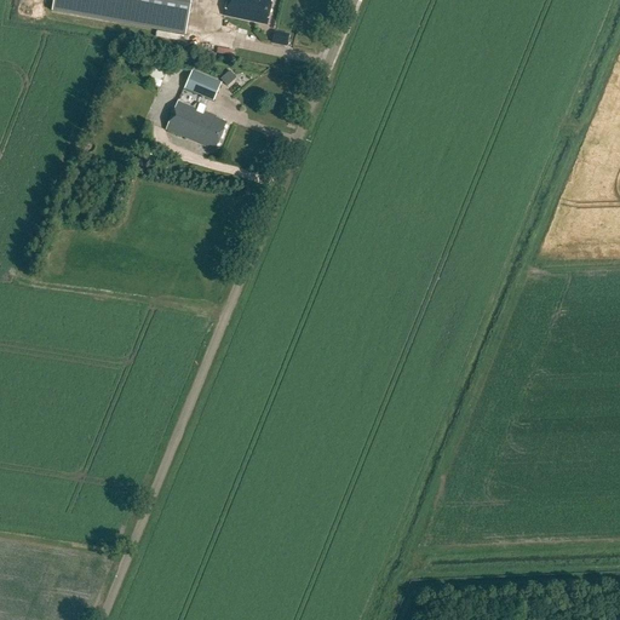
[(53,0),(52,12),(185,35),(190,0),(53,0)]
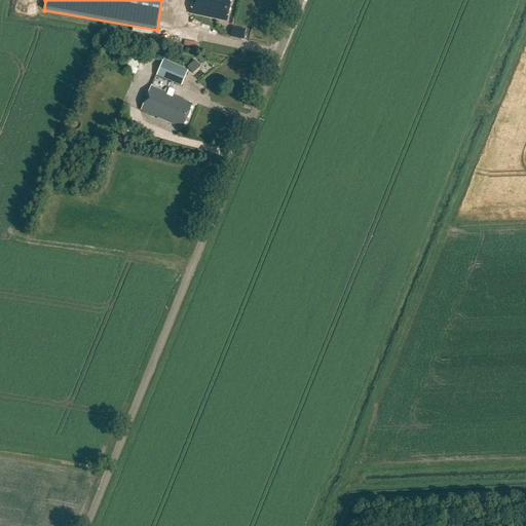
[(193,0),(190,14),(213,20),(213,19),(226,22),(230,0),(193,0)]
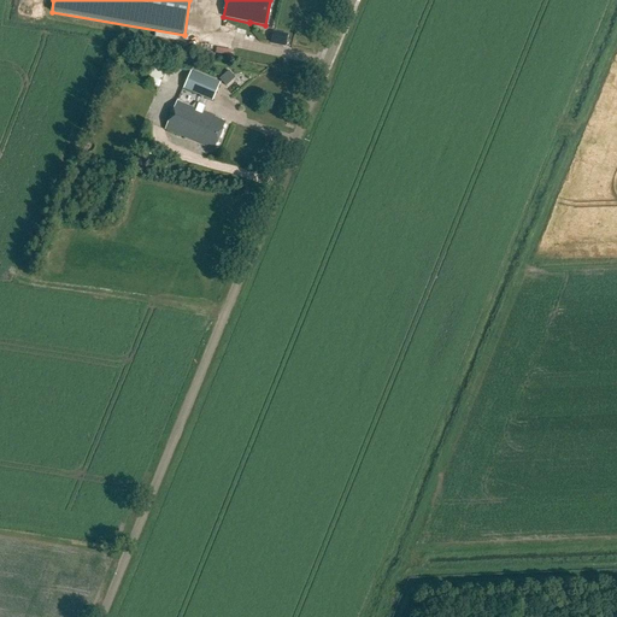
[(272,33),(271,42),(286,46),(287,36),(272,33)]
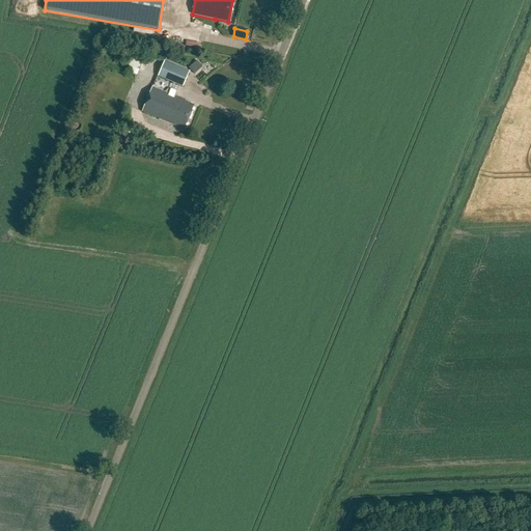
[(137,75),(145,55),(133,51),(126,71),(137,75)]
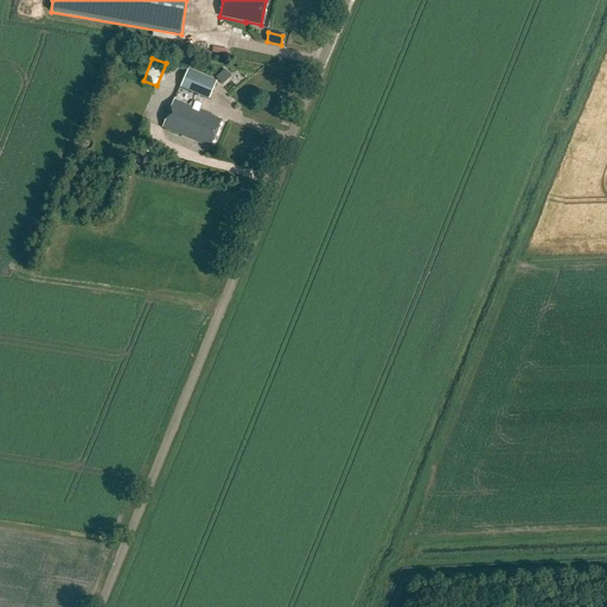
[(179,87),(208,98),(215,81),(186,69),(179,87)]
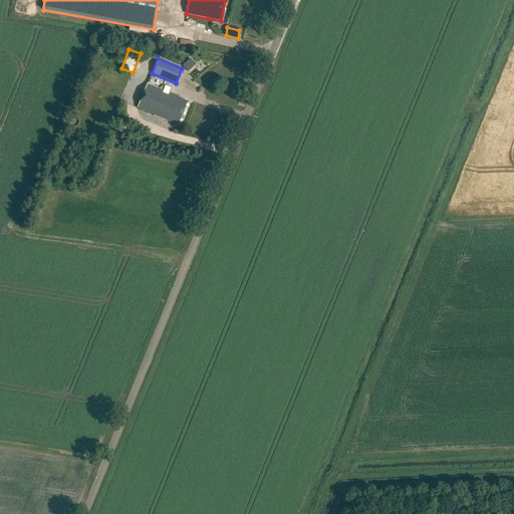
[(185,63),(188,70),(197,66),(193,59),(185,63)]
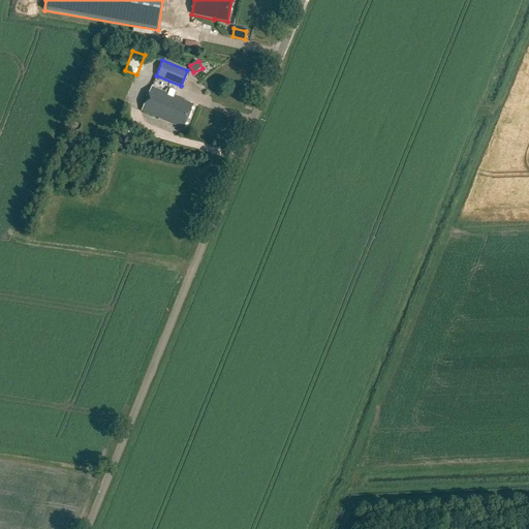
[(142,112),(183,129),(193,105),(184,101),(184,100),(174,96),(176,91),(169,89),(167,94),(151,87),(142,112)]
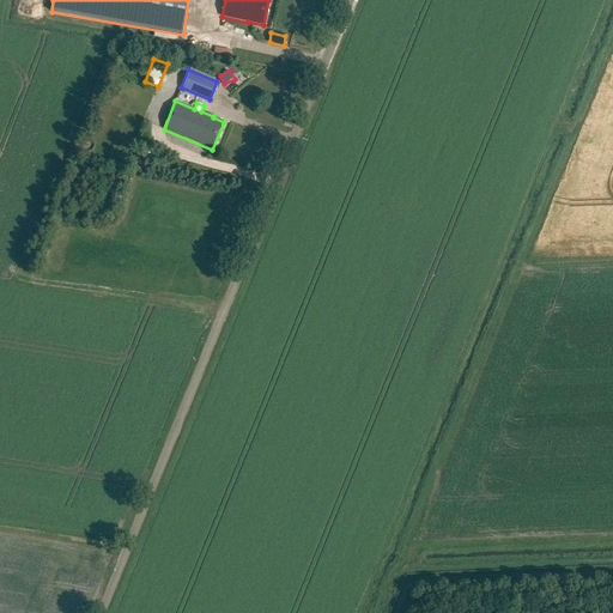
All buildings are outlined.
